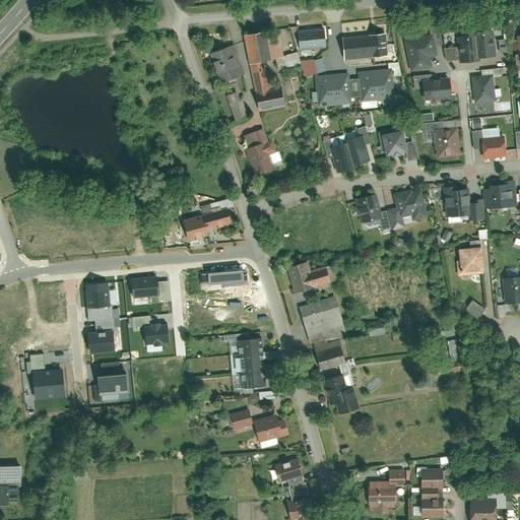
[(330,49),(328,25),(301,27),(303,51),(330,49)]
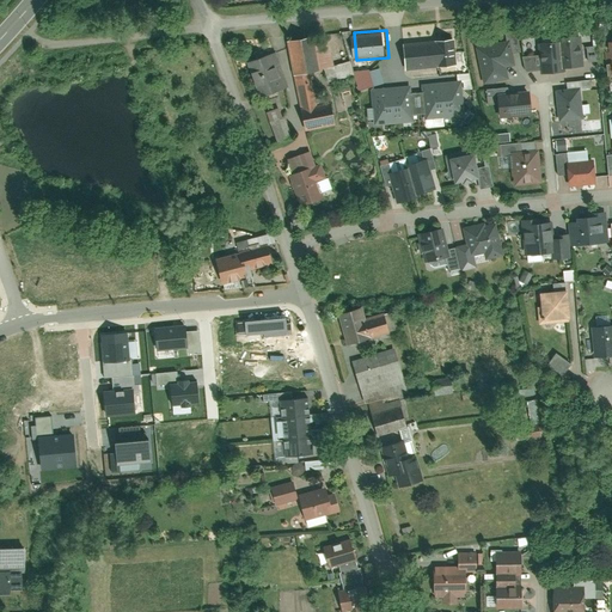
[(319,108),(313,75),(337,71),(330,35),(289,43),(307,133),(337,127),(332,105),(319,108)]
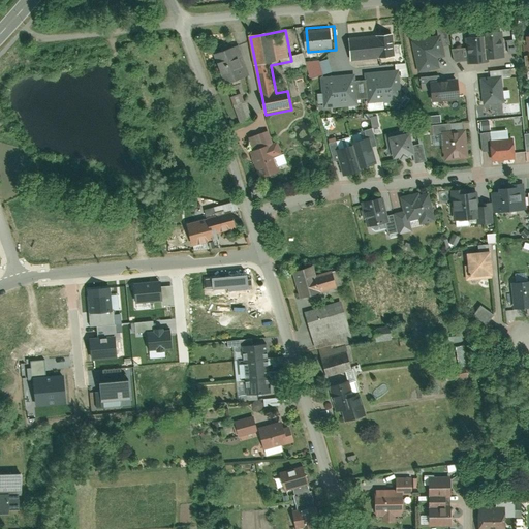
[(483,37),(485,61),(504,59),(501,33),(483,34),(483,37)]
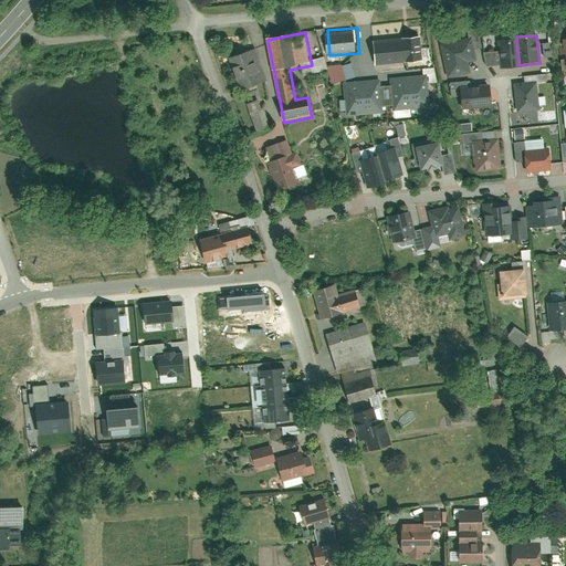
[(420,38),(374,42),(376,67),(390,65),(422,63),(420,38)]
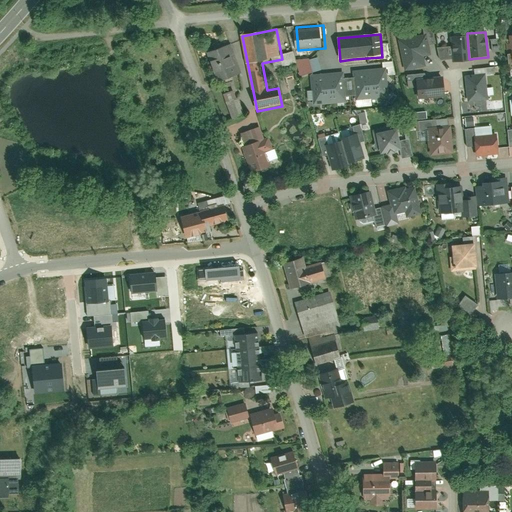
[(417,37),(397,42),(403,71),(423,67),(421,57),(428,56),(424,36),(417,37)]
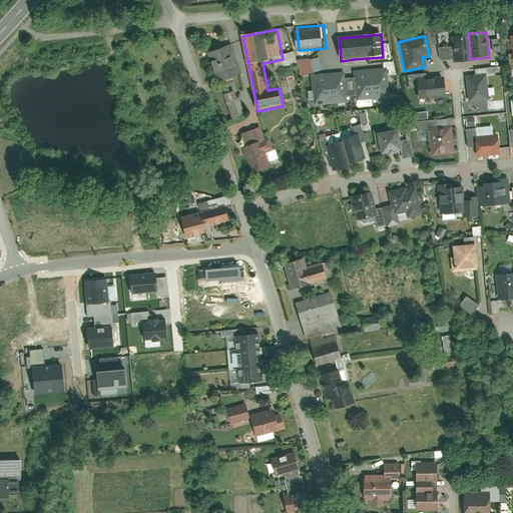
[(450,38),(452,63),(470,61),(470,59),(468,36),(450,38)]
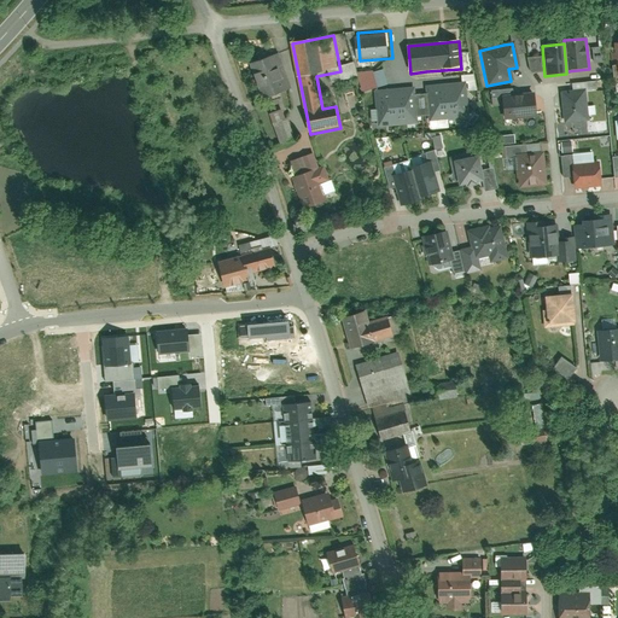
[(264,100),(292,89),(280,56),(252,65),(264,100)]
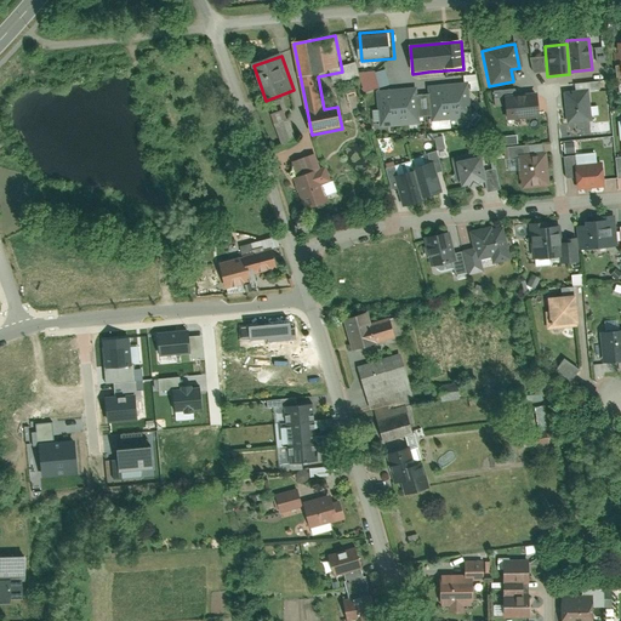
[(360,74),(365,91),(392,85),(387,67),(360,74)]
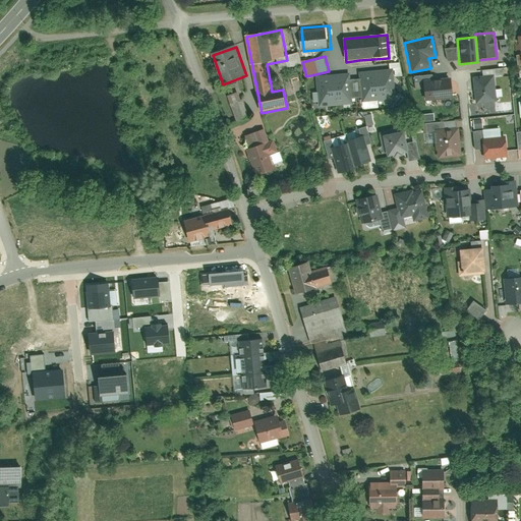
[(393,68),(358,71),(361,102),(396,99),(393,68)]
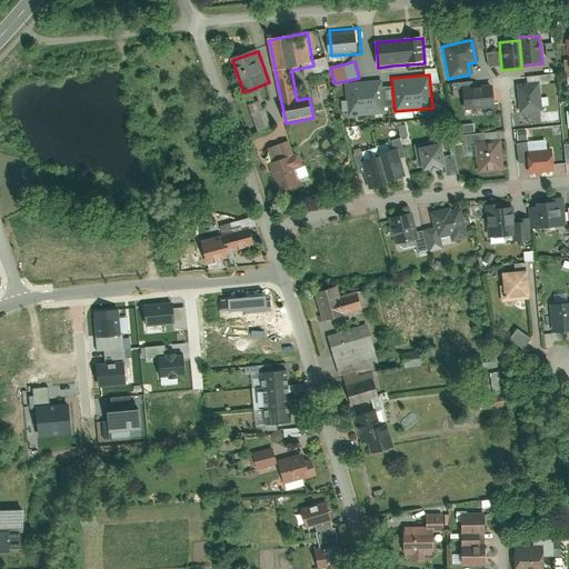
[(381,79),(345,82),(348,116),(385,112),(381,79)]
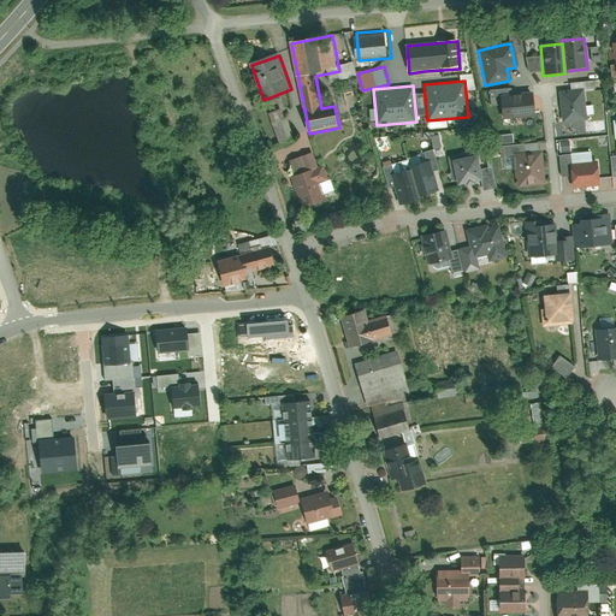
[(558,90),(561,124),(590,122),(587,88),(558,90)]
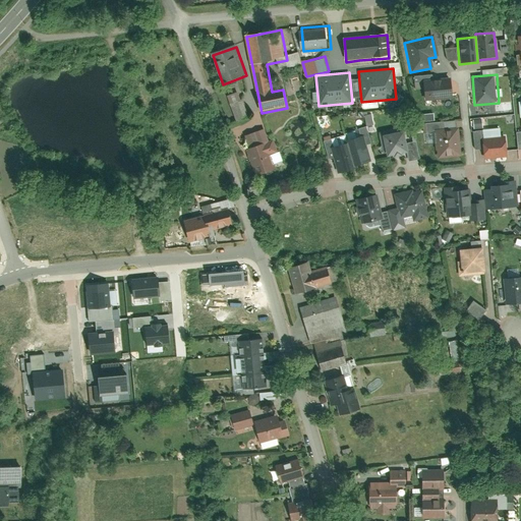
[(452,100),(451,80),(421,83),(422,102),(452,100)]
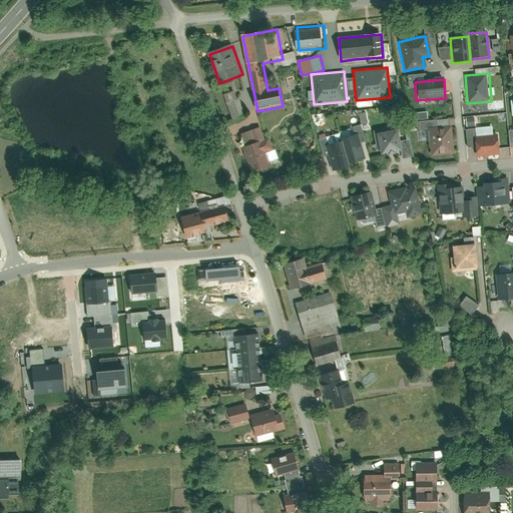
[(236,90),(225,93),(233,119),(245,115),(236,90)]
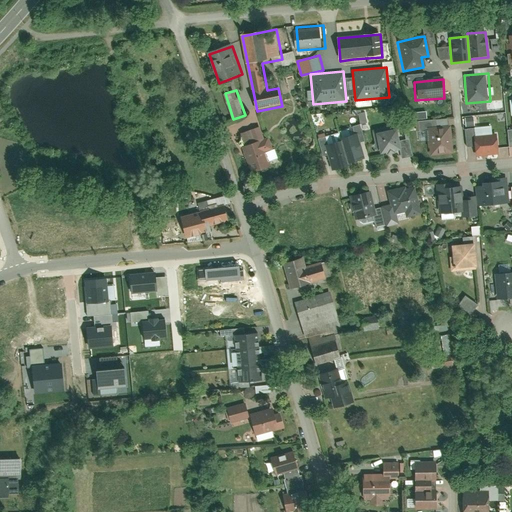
[(427,127),(429,156),(454,154),(451,125),(427,127)]
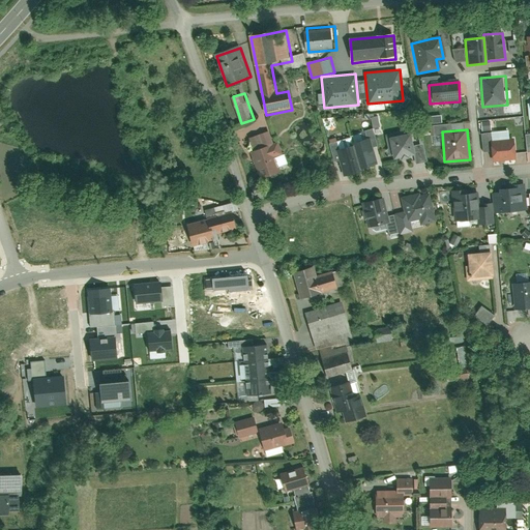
[(247,139),(253,152),(249,153),(259,180),(280,173),(274,159),(282,156),(276,143),(273,144),(268,130),(247,139)]
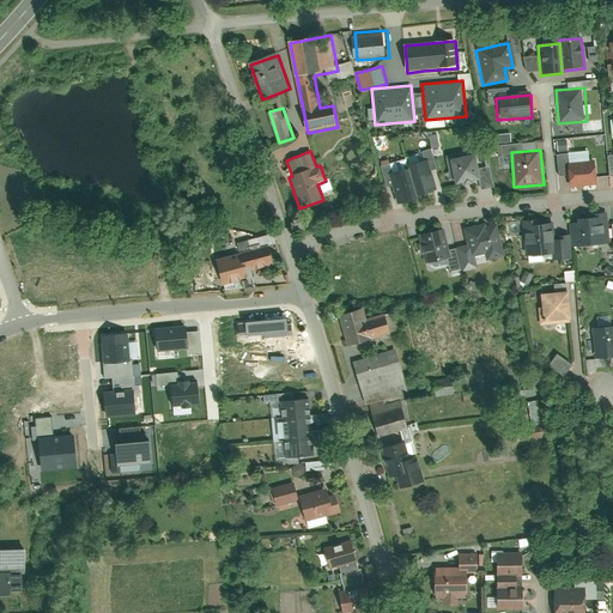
[(454,187),(479,181),(473,155),(448,159),(454,187)]
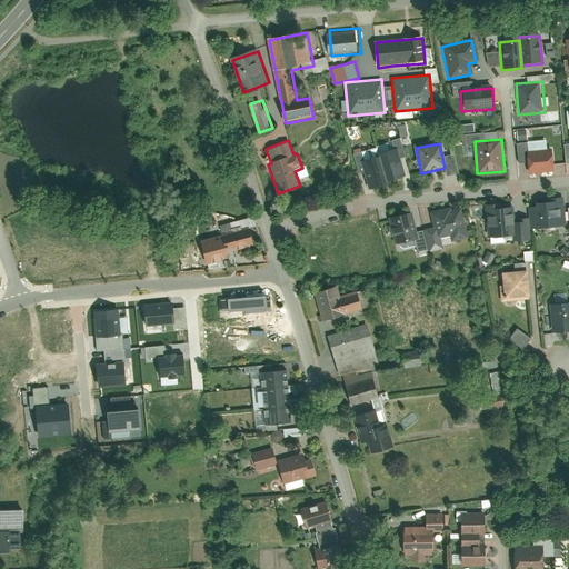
[(526,151),(528,175),(555,171),(552,148),(526,151)]
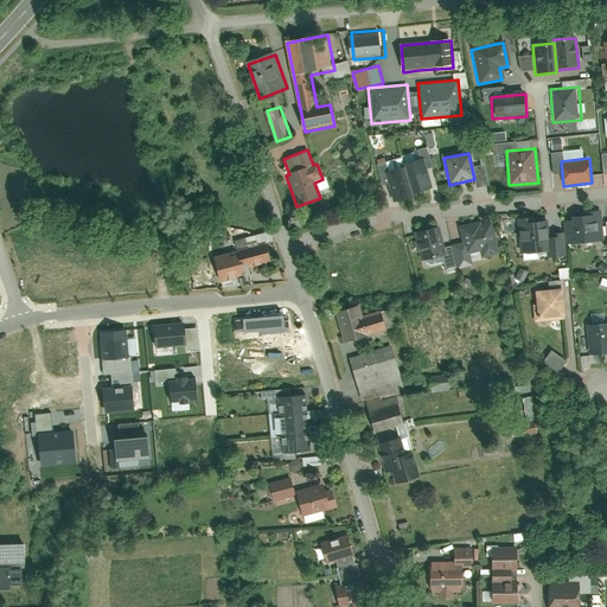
[(410,195),(430,189),(422,159),(402,164),(403,168),(410,195)]
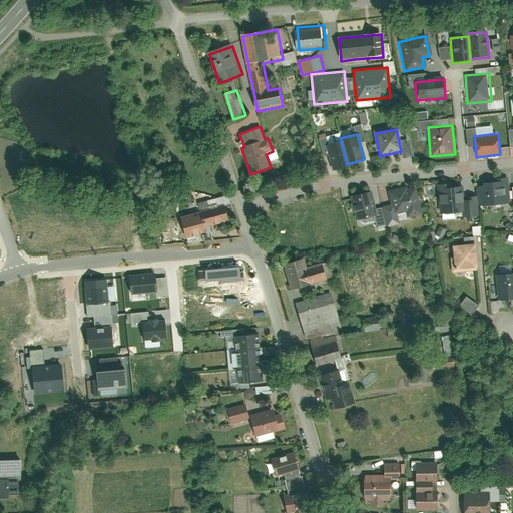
[(331,171),(348,167),(347,164),(341,142),(325,146),(331,171)]
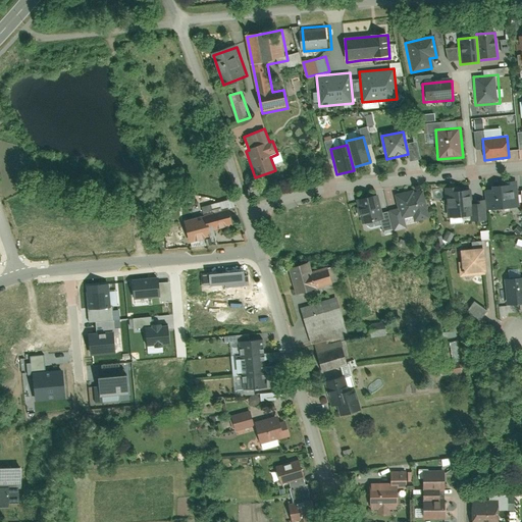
[(483,190),(485,211),(519,208),(517,185),(506,186),(506,187),(494,188),(494,189),(483,190)]
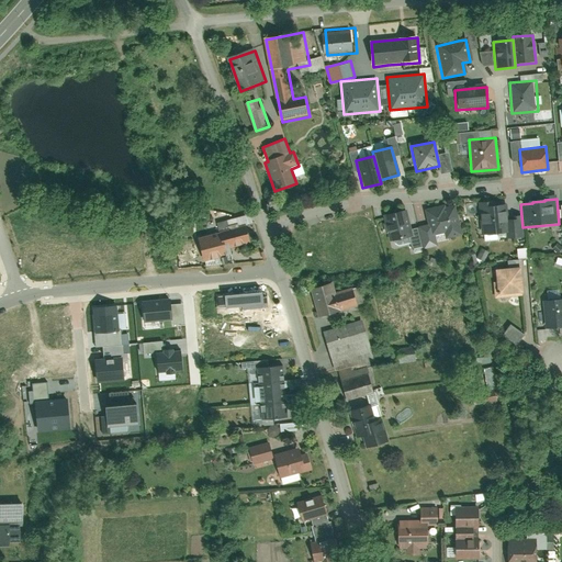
[(505,202),(493,203),(493,201),(479,202),(482,236),(496,235),(508,234),(505,202)]
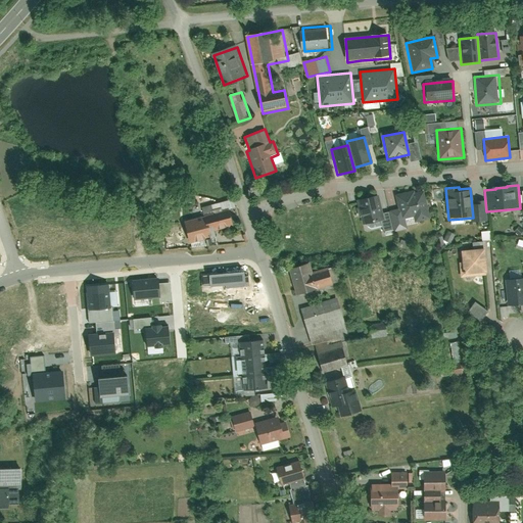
[(395,196),(400,220),(413,218),(414,223),(430,220),(424,191),(406,195),(405,194),(395,196)]
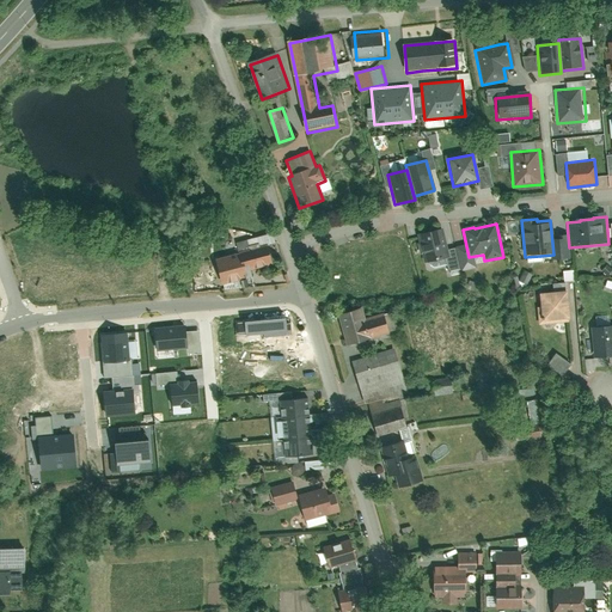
[(422,262),(448,257),(446,244),(441,225),(415,231),(422,262)]
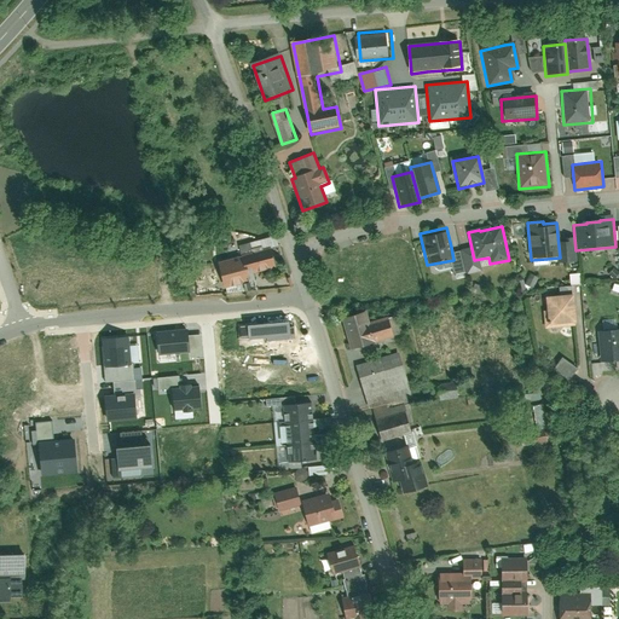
[(256,282),(254,275),(278,268),(272,249),(220,264),(227,289),(256,282)]
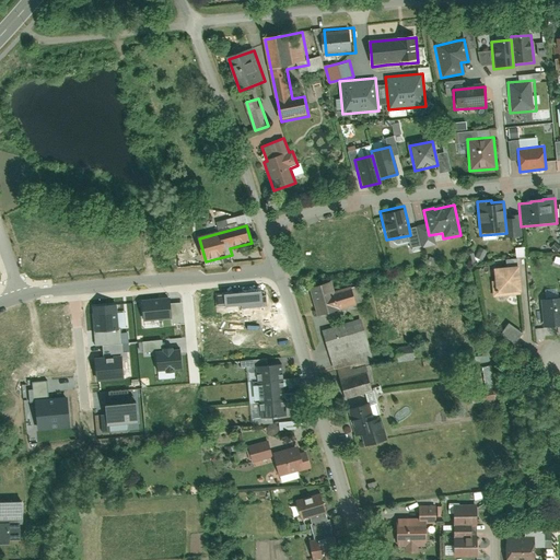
[(517,247),(517,257),(526,256),(525,247),(517,247)]
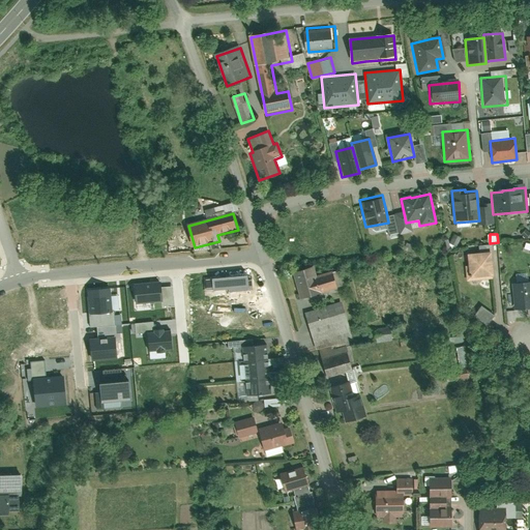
[(466,256),(468,281),(495,280),(494,254),(466,256)]
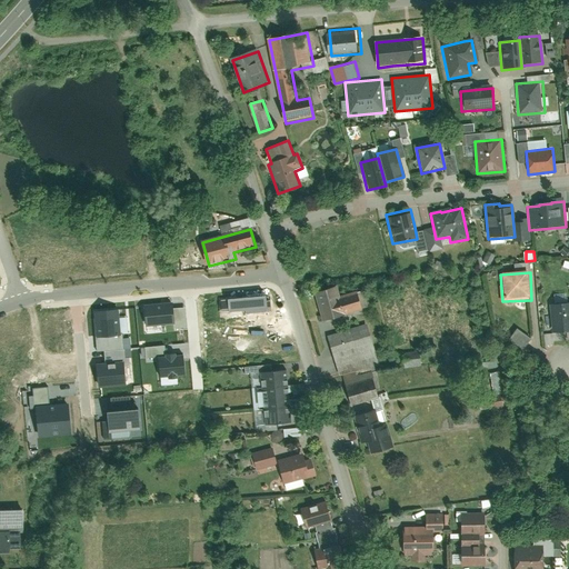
[(336,287),(315,292),(323,325),(366,311),(359,292),(339,298),(336,287)]
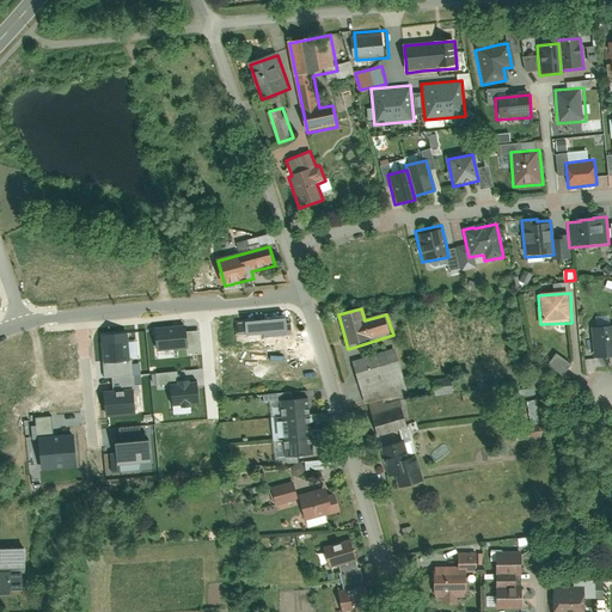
[(286,317),(238,320),(239,332),(287,329),(286,317)]
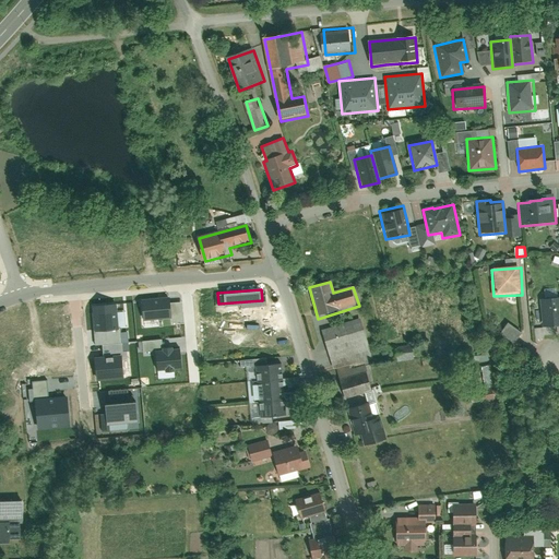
[(170,296),(140,299),(142,320),(162,318),(173,317),(173,320),(185,319),(182,300),(170,301),(170,296)]
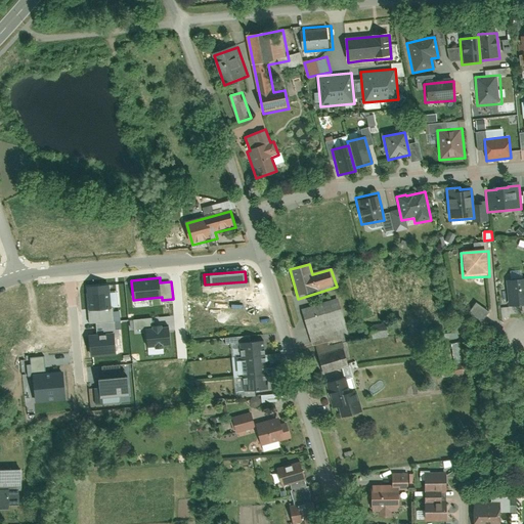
[(523,278),(506,280),(508,308),(523,306),(523,278)]
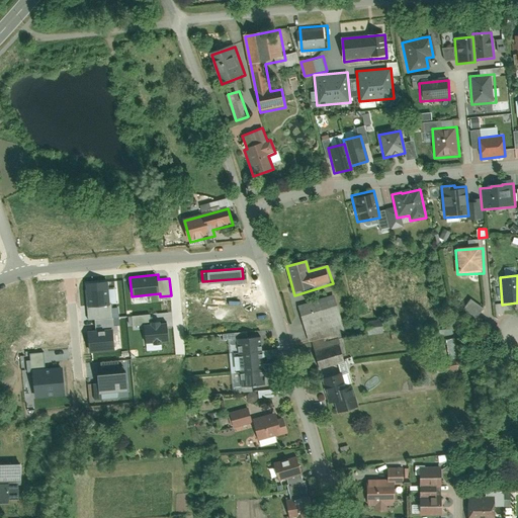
[(95,320),(112,319),(111,303),(109,303),(108,282),(86,283),(88,319),(94,319),(95,320)]
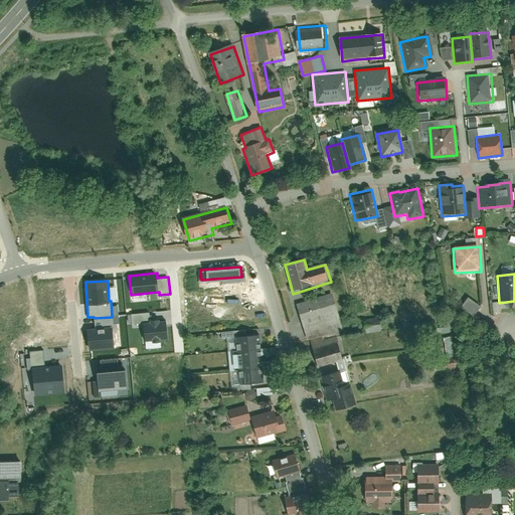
[(334,295),(297,306),(308,340),(345,329),(334,295)]
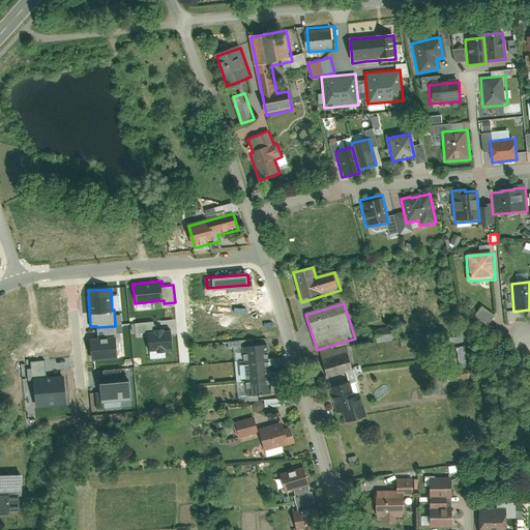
[(490,323),(495,314),(482,305),(477,316),(490,323)]
